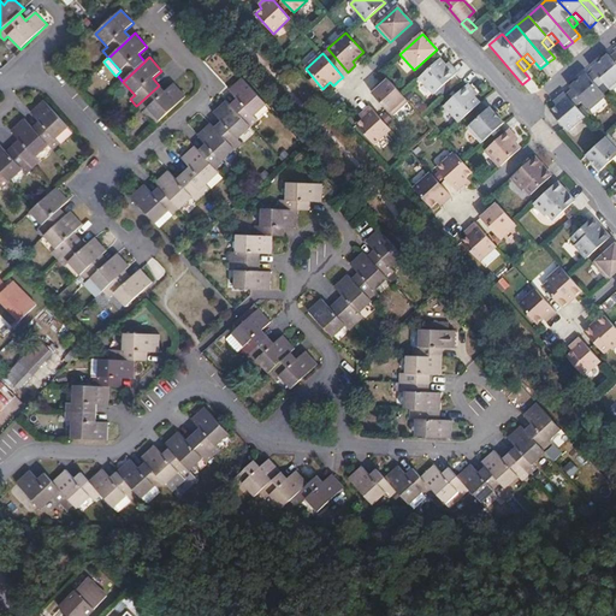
[(615,87),(615,63),(611,58),(594,72),(611,92),(615,87)]
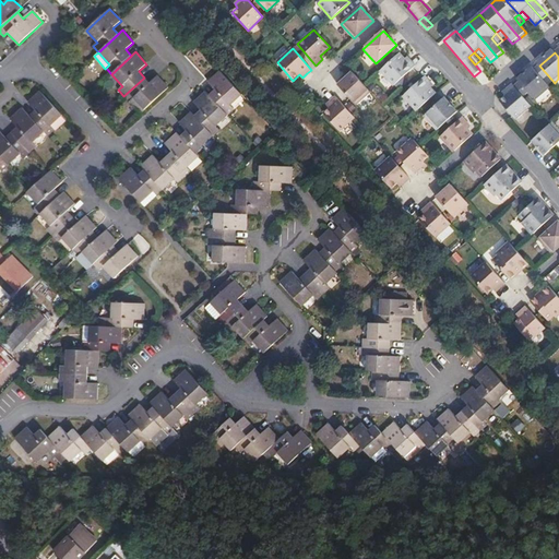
[(406,62),(399,54),(380,71),(394,86),(416,67),(409,59),(406,62)]
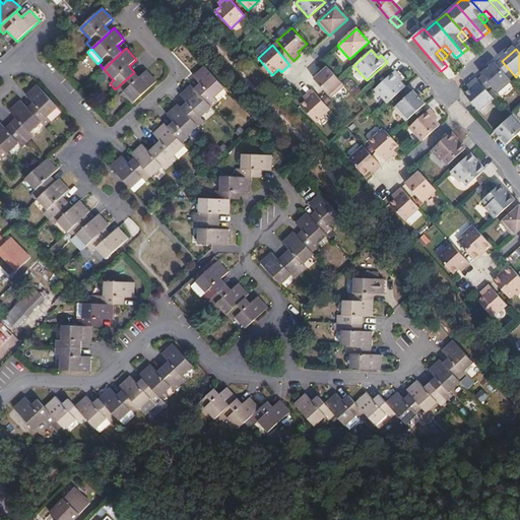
[(131,65),(140,74),(145,70),(136,60),(131,65)]
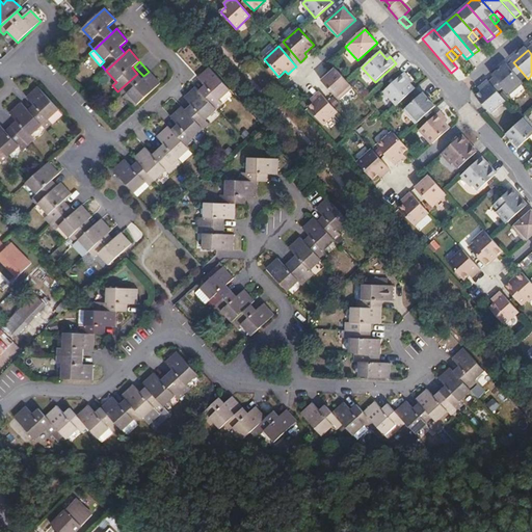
[(523,83),(508,65),(495,78),(508,95),(523,83)]
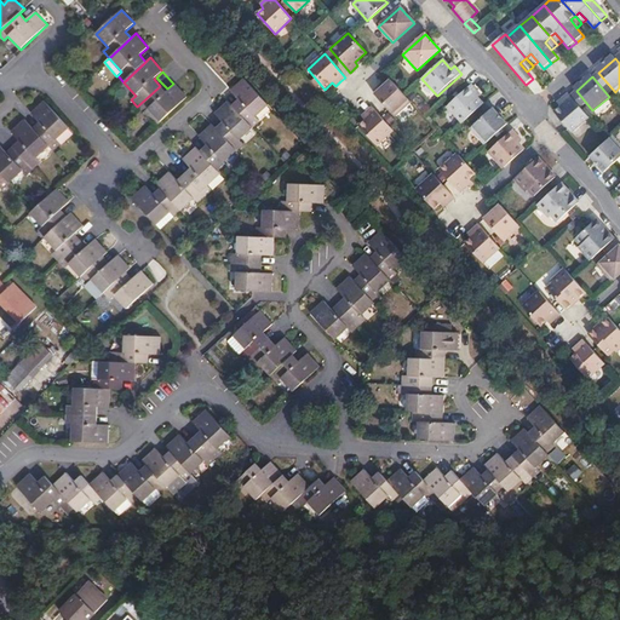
[(269,105),(245,78),(230,91),(239,101),(233,105),(253,128),(259,122),(256,118),(269,105)]
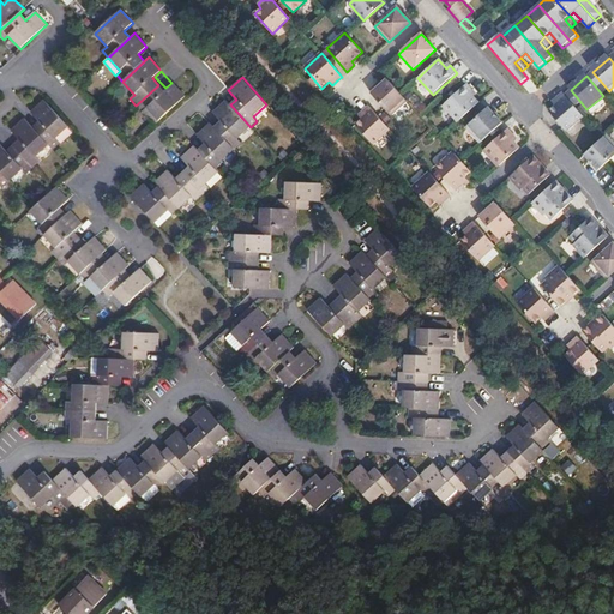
[(387,112),(403,97),(401,94),(386,78),(369,92),(373,96),(387,112)]
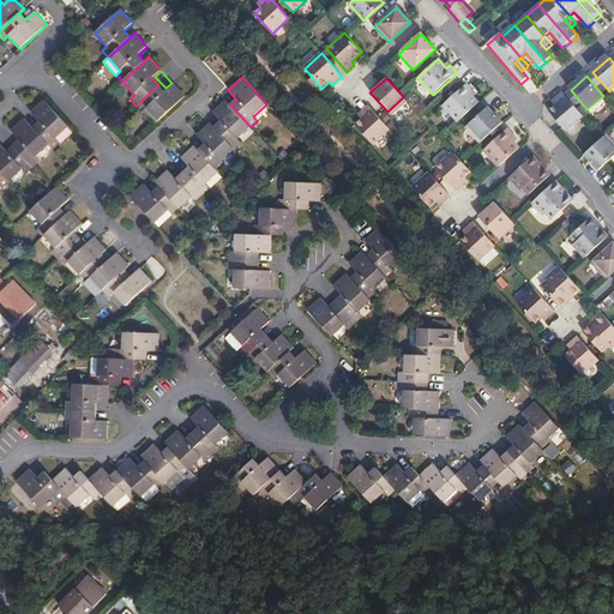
[(441,104),(458,122),(479,103),(469,94),(473,90),(465,83),(441,104)]
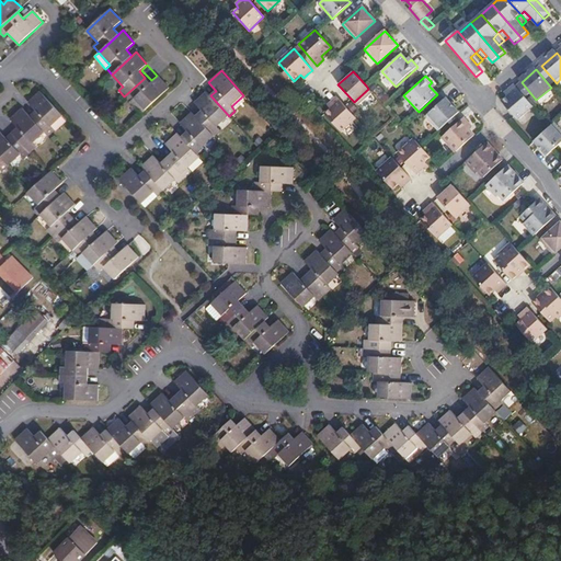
[(145,78),(124,96),(125,96),(130,102),(129,103),(141,114),(169,88),(158,77),(150,83),(145,78)]
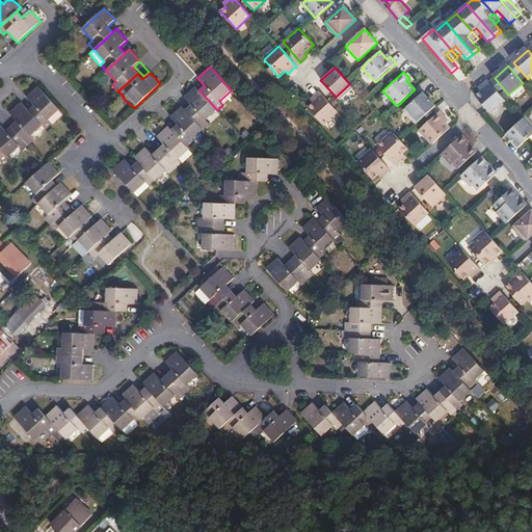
[(489,113),(505,101),(486,79),(478,86),(481,90),(475,96),(489,113)]
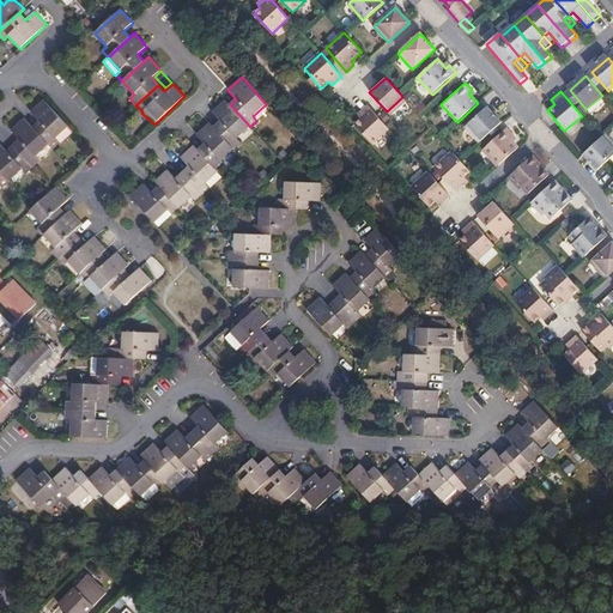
[(32,127),(49,145),(53,149),(59,143),(55,139),(68,127),(44,101),(31,113),(40,121),(32,127)]
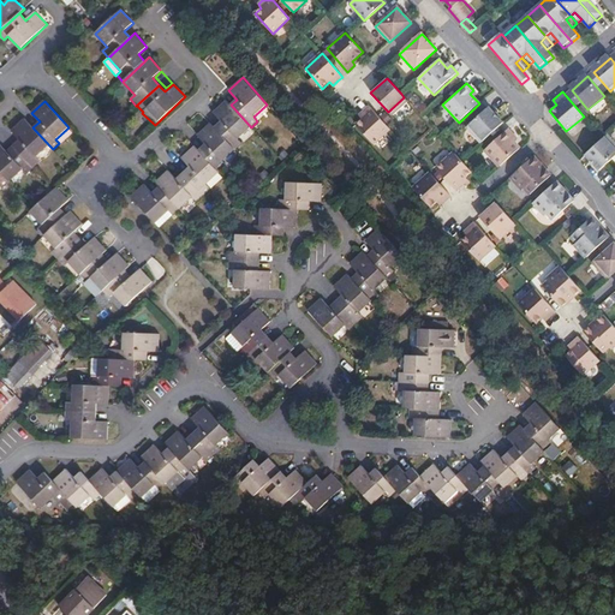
[(231,105),(226,101),(213,113),(221,123),(215,127),(236,150),(242,144),(238,139),(251,127),(231,105)]
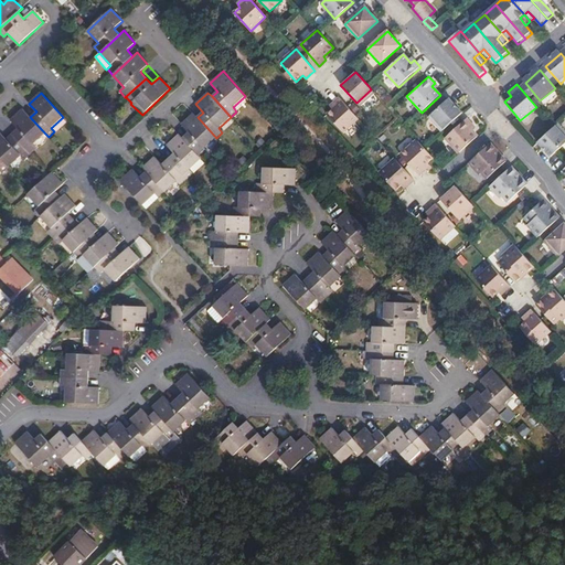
[(341,131),(358,117),(338,96),(328,105),(331,108),(326,114),(341,131)]
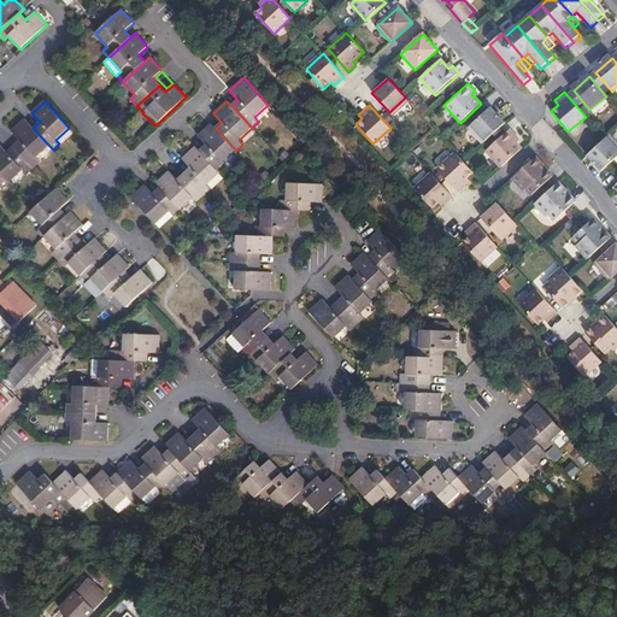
[(483,142),(504,125),(488,109),(469,125),(483,142)]
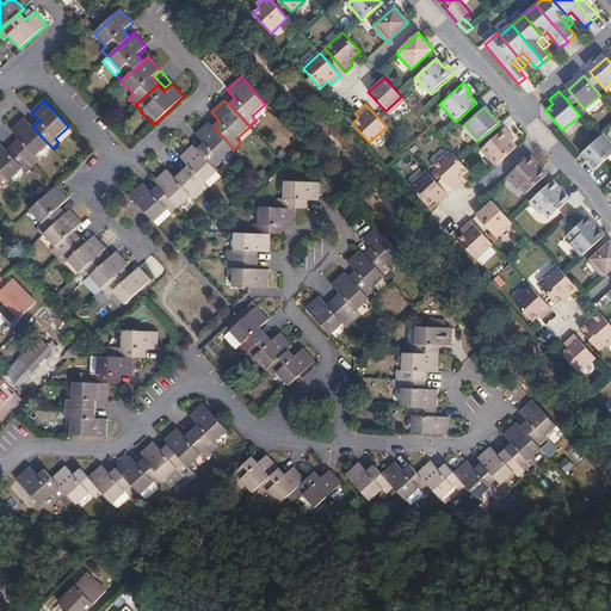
[(13,146),(34,167),(39,161),(35,156),(49,144),(32,127),(25,118),(11,131),(19,140),(13,146)]
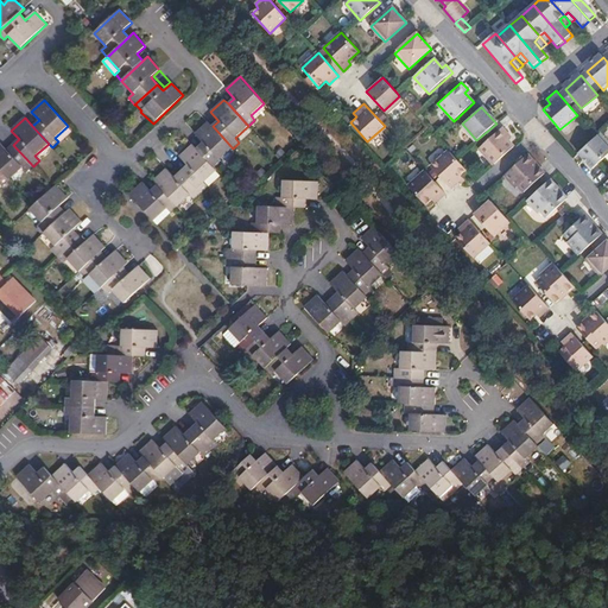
[(219,160),(233,149),(213,126),(208,121),(195,134),(203,143),(197,149),(217,170),(223,165),(219,160)]
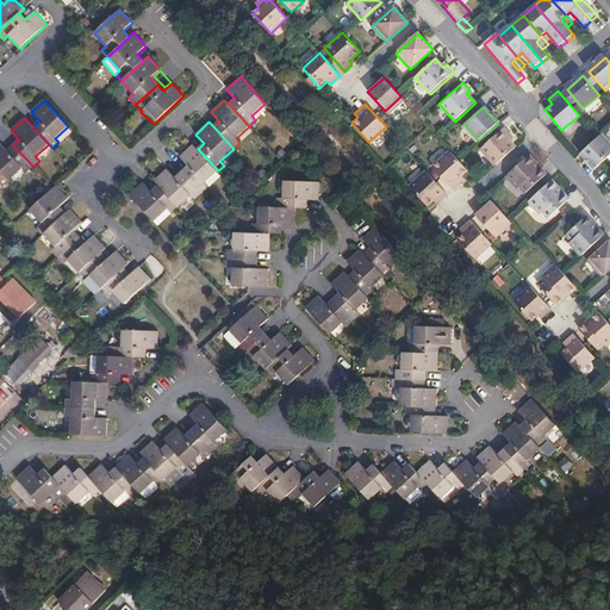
[(495,166),(514,149),(504,138),(508,135),(502,128),(479,148),(495,166)]
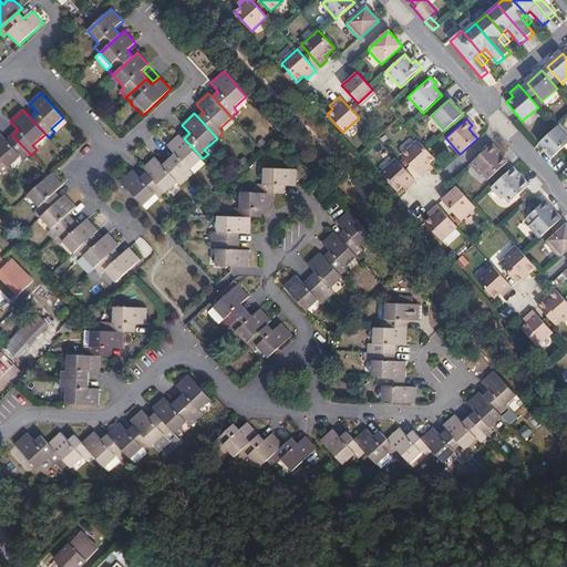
[(566,144),(566,133),(559,124),(556,127),(542,141),(555,155),(566,144)]
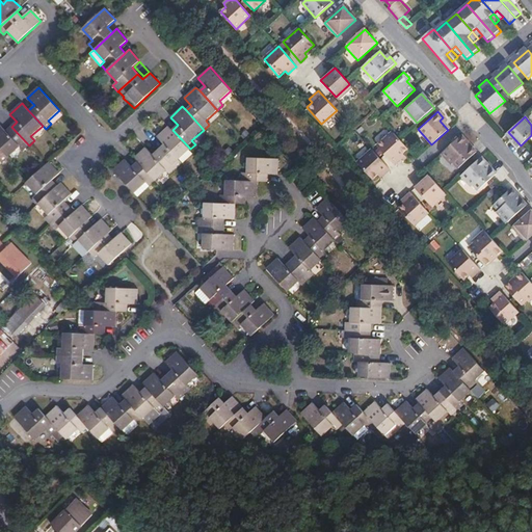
[(0,148),(8,157),(20,148),(23,151),(29,145),(11,127),(5,132),(0,125),(0,148)]
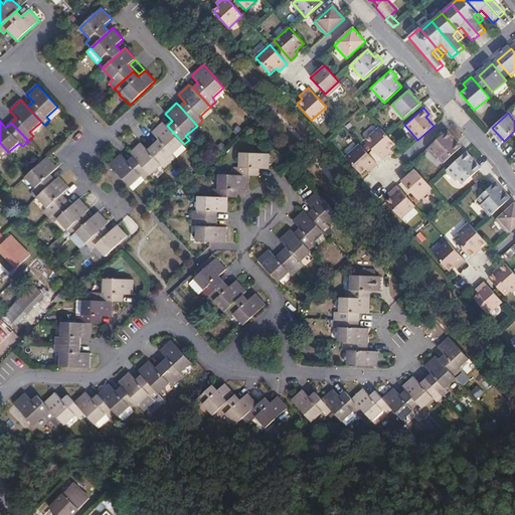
[(172,155),(184,144),(167,126),(163,122),(152,133),(159,141),(154,145),(170,164),(175,159),(172,155)]
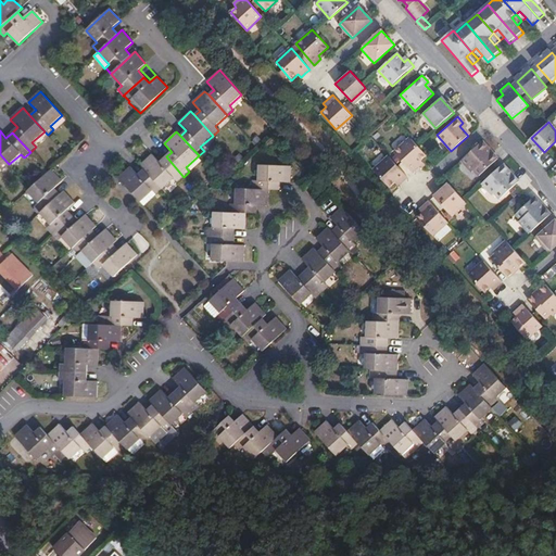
[(393,152),(413,173),(416,171),(419,167),(416,164),(426,154),(409,137),(393,152)]
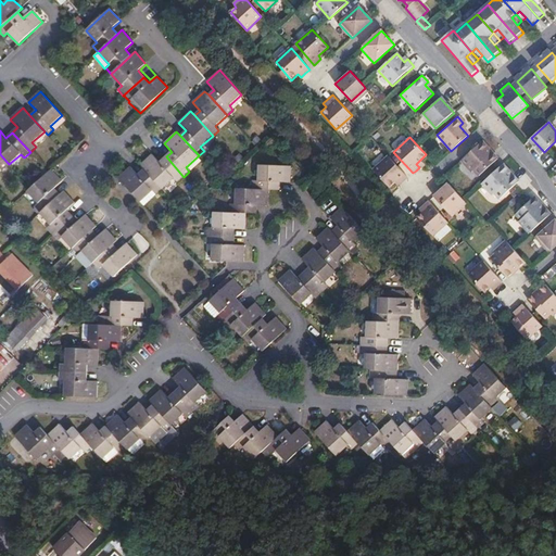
[(483,140),(463,160),(472,171),(475,168),(480,174),(498,158),(483,140)]
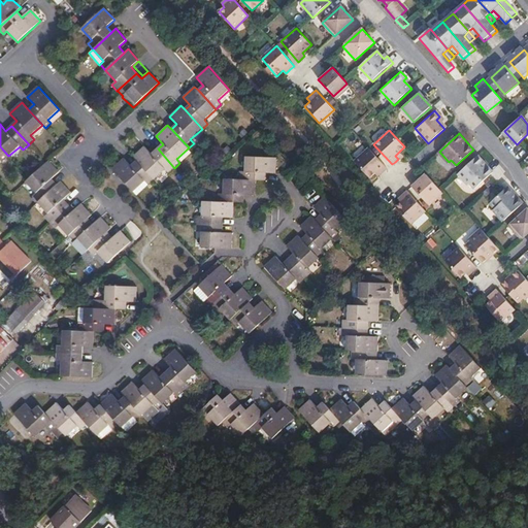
[(0,159),(2,162),(8,156),(0,146),(0,159)]
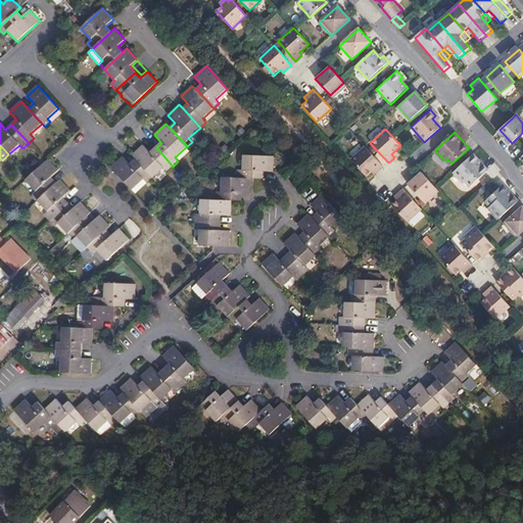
[(167,172),(173,167),(156,147),(150,153),(143,145),(132,156),(136,159),(153,178),(163,169),(167,172)]
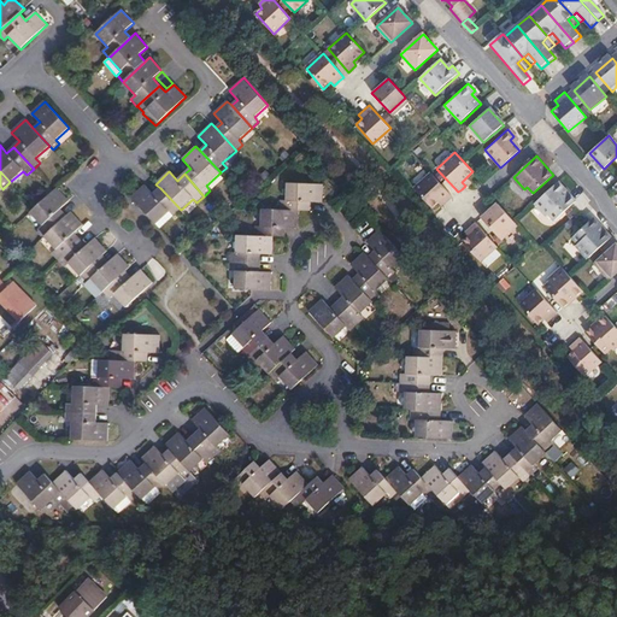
[(439,203),(442,206),(448,201),(453,198),(432,174),(413,189),(432,209),(439,203)]
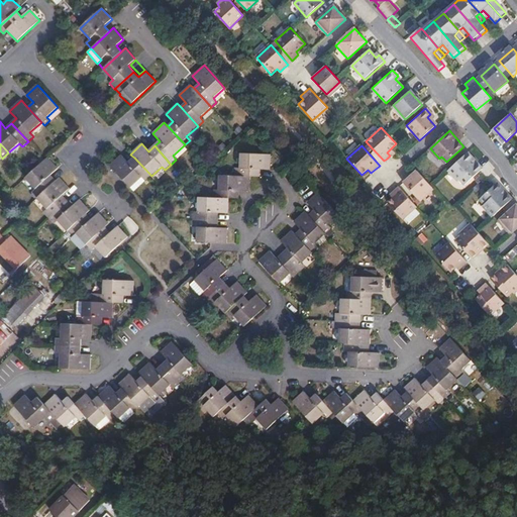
[(469,151),(449,170),(459,180),(461,178),(467,184),(484,168),(469,151)]
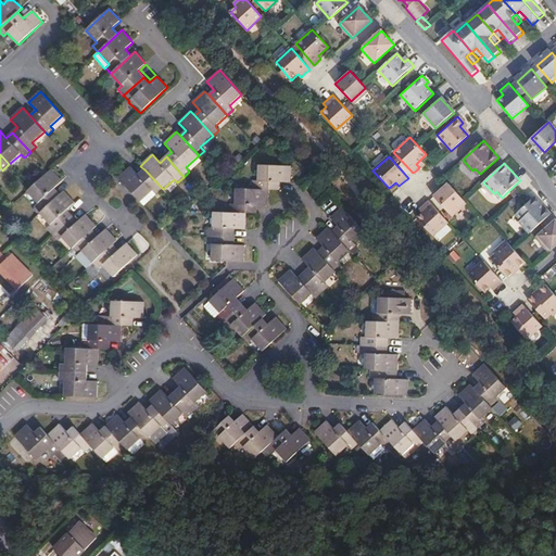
[(269,189),(279,190),(280,182),(290,182),(291,166),(258,165),(257,181),(252,181),(252,189),(269,189)]
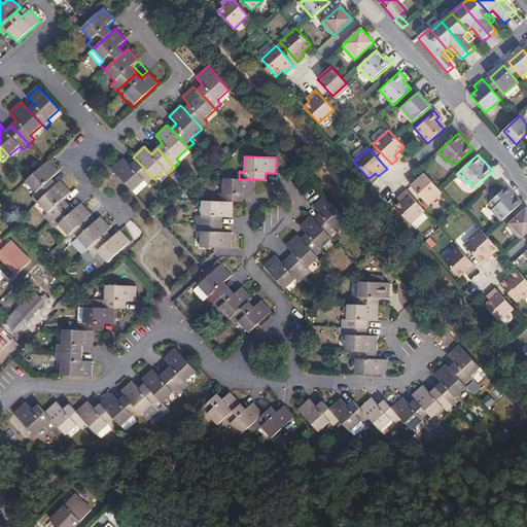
[(148,185),(154,179),(137,161),(131,167),(124,159),(113,169),(138,197),(149,186),(148,185)]
